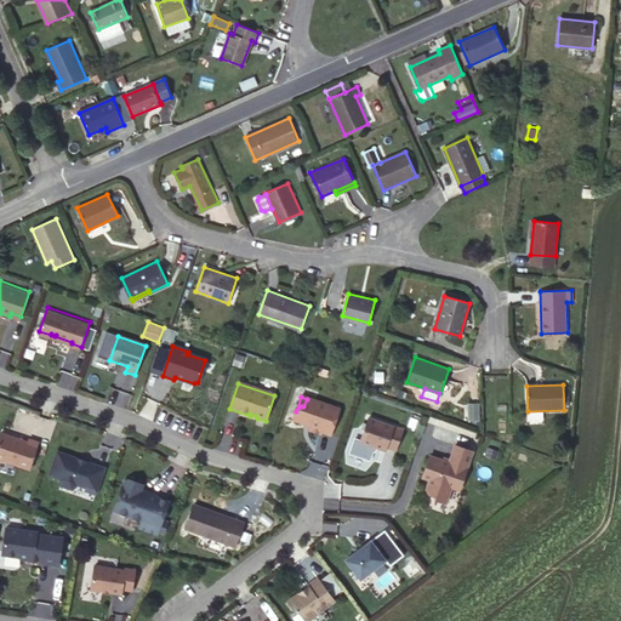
[(340,411),(307,399),(303,406),(301,406),(296,411),(292,421),(311,428),(309,432),(320,437),(320,434),(330,438),(340,411)]
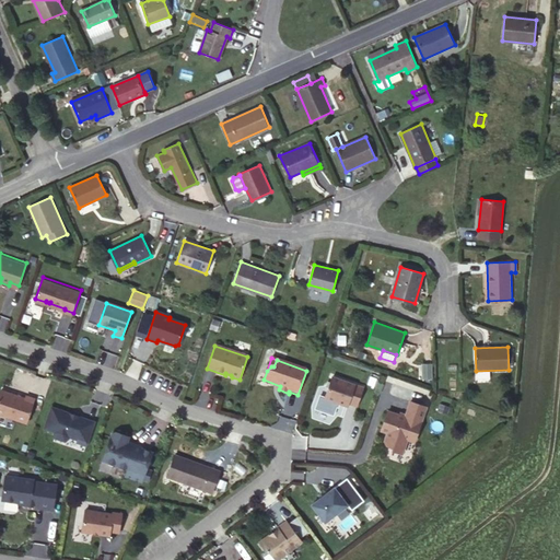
[(431,362),(422,362),(422,376),(431,376),(431,362)]
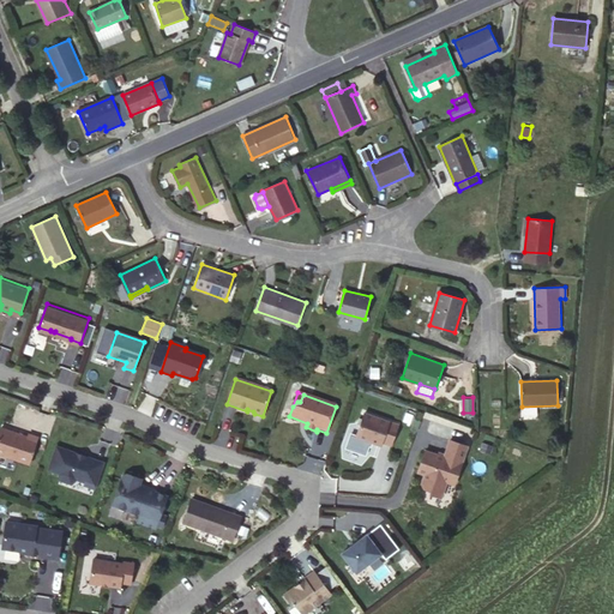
[(397,427),(363,415),(355,438),(380,447),(381,444),(390,447),(397,427)]
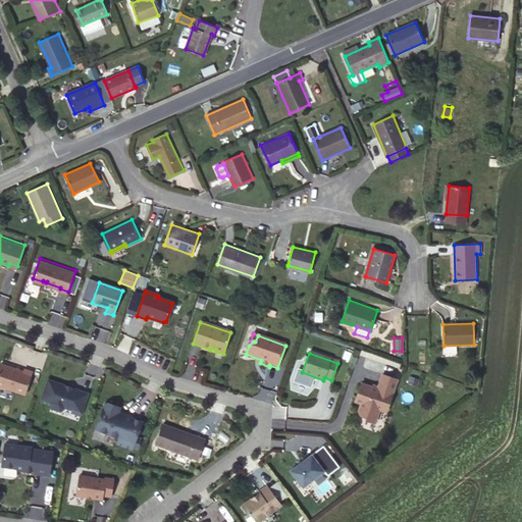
[(0,367),(0,385),(25,395),(33,372),(25,369),(24,372),(1,364),(0,367)]
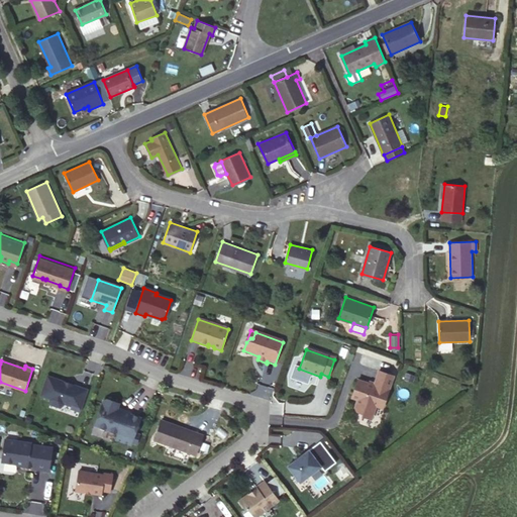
[(357,382),(351,399),(357,401),(354,410),(356,413),(363,415),(363,417),(371,420),(376,407),(382,409),(393,377),(379,373),(374,387),(357,382)]
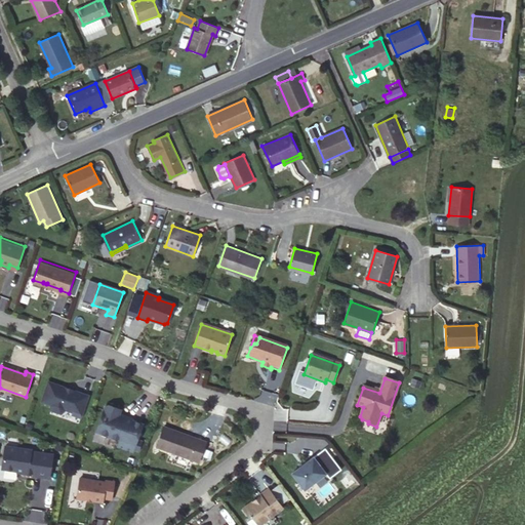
[(420,382),(412,379),(409,388),(418,390),(420,382)]
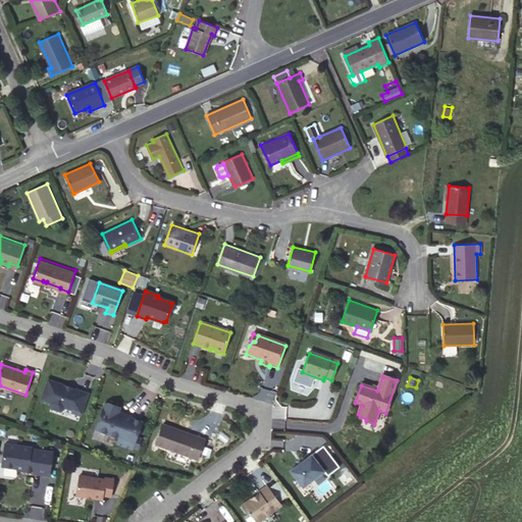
[(82,415),(90,394),(48,379),(41,399),(51,402),(50,403),(52,407),(61,410),(66,408),(66,407),(74,410),(73,412),(82,415)]
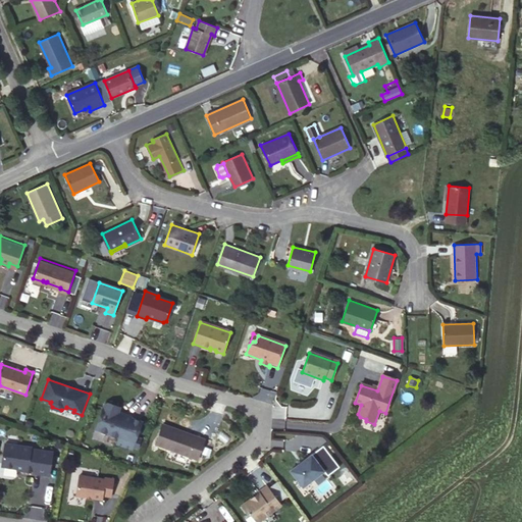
[(107,404),(104,406),(95,430),(118,438),(116,446),(132,451),(142,423),(131,419),(118,414),(118,413),(120,409),(107,404)]
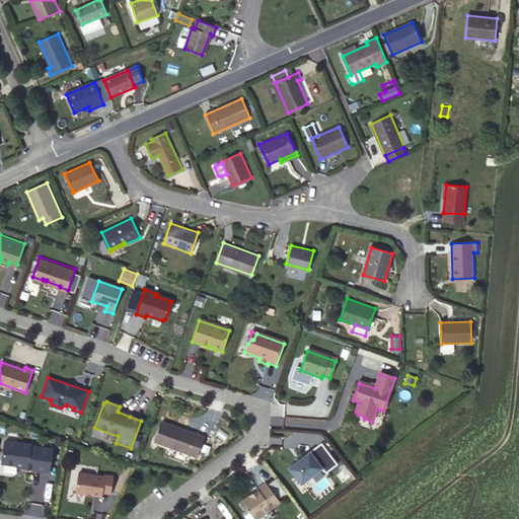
[(203,439),(161,423),(154,443),(196,459),(203,439)]
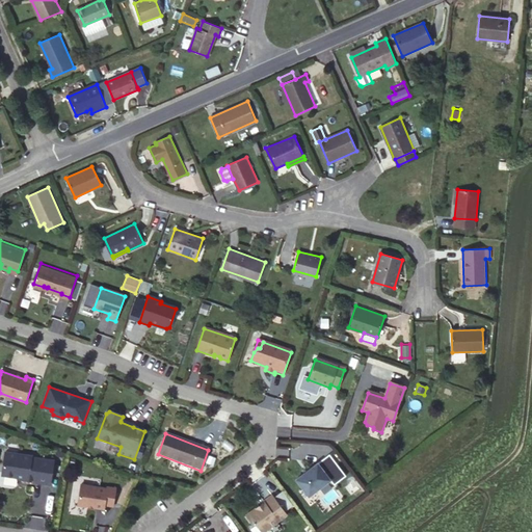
[(32,457),(32,455),(6,452),(3,472),(5,475),(19,477),(25,478),(25,479),(35,481),(35,482),(51,485),(55,460),(32,457)]
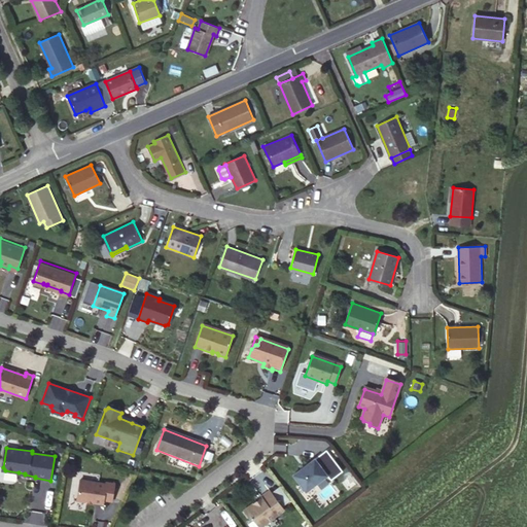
[(301,470),(292,477),(305,493),(329,475),(317,459),(306,467),(301,470)]
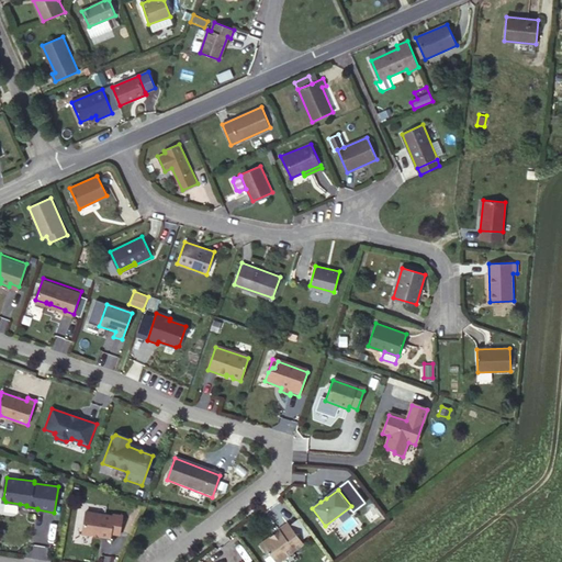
[(377,509),(371,514),(377,521),(382,517),(377,509)]
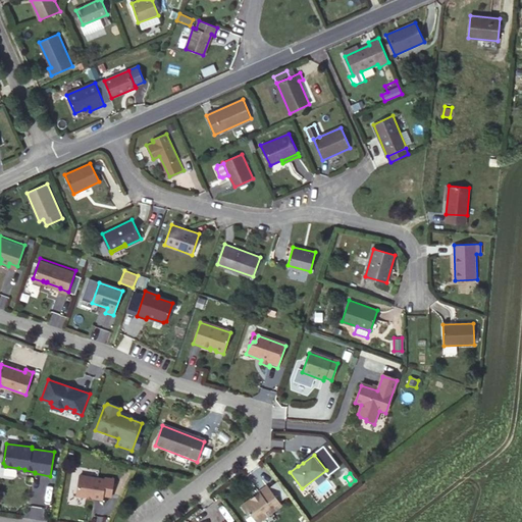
[(104,480),(79,476),(75,497),(102,501),(102,497),(110,499),(113,480),(104,479),(104,480)]
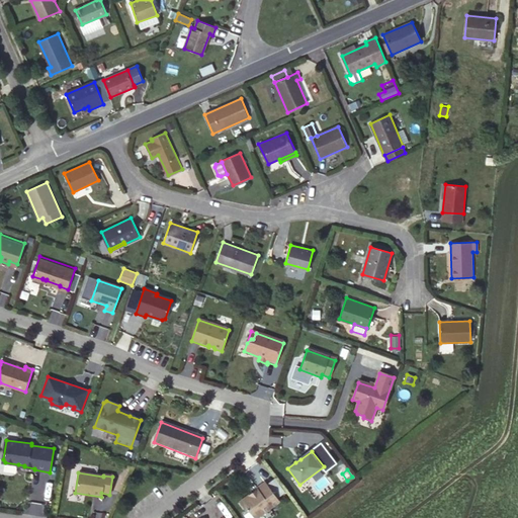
[(259,517),(280,502),(267,484),(259,490),(260,490),(257,492),(258,493),(255,495),(254,494),(243,503),(248,510),(252,511),(256,517),(259,517)]
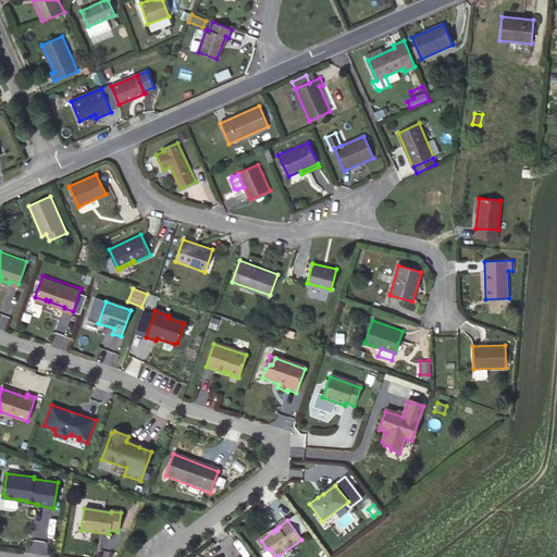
All buildings are outlined.
